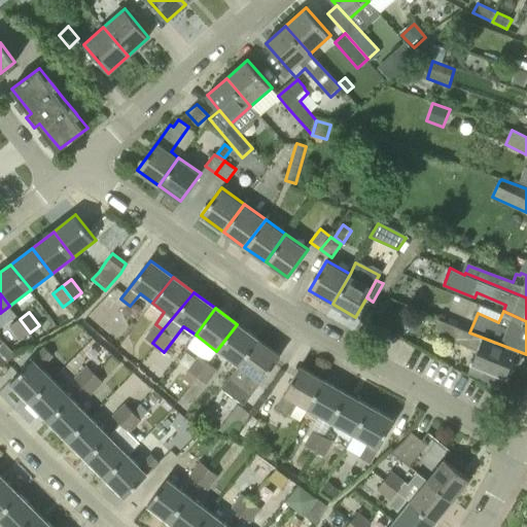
[(21,340),(30,332),(20,319),(10,326),(21,340)]
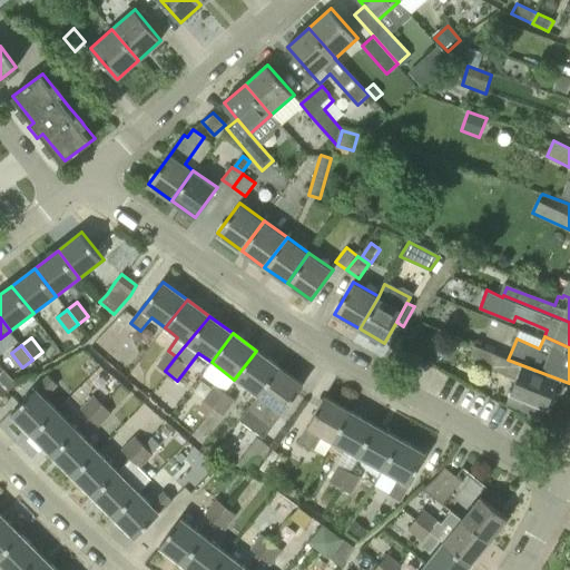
[(165,371),(176,356),(168,351),(158,365),(165,371)]
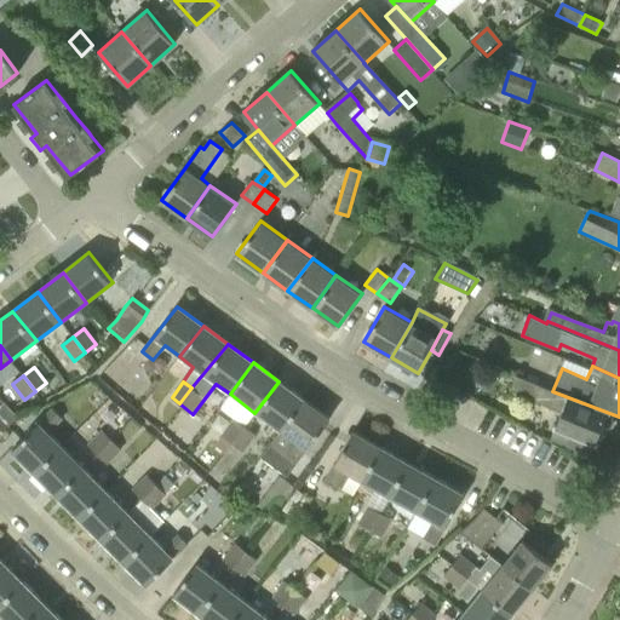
[(281,431),(303,400),(279,382),(254,413),(270,424),(281,431)]
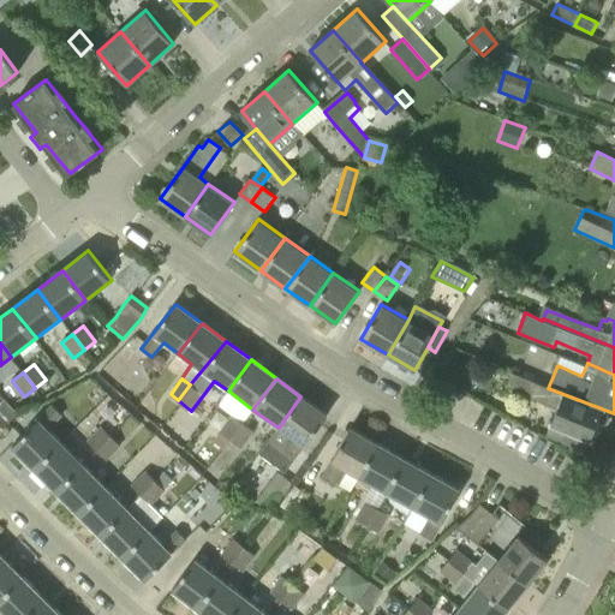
[(596,436),(601,423),(597,422),(599,416),(512,382),(508,389),(556,411),(545,435),(561,443),(583,455),(591,439),(592,435),(596,436)]
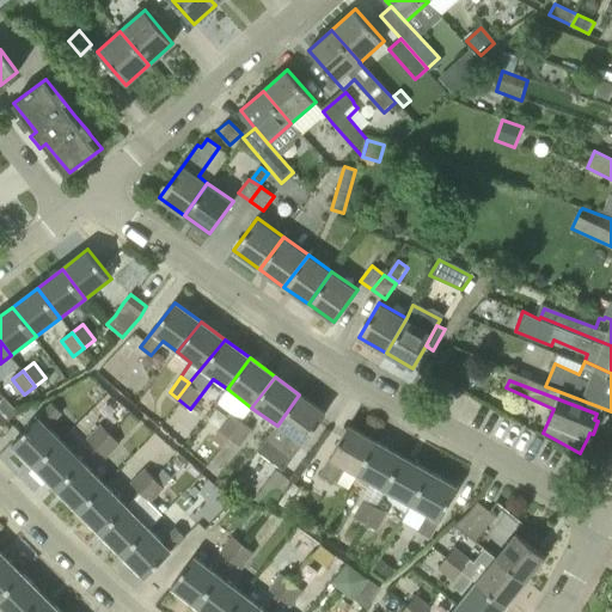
[(283,471),(325,414),(299,395),(277,426),(258,452),(283,471)]
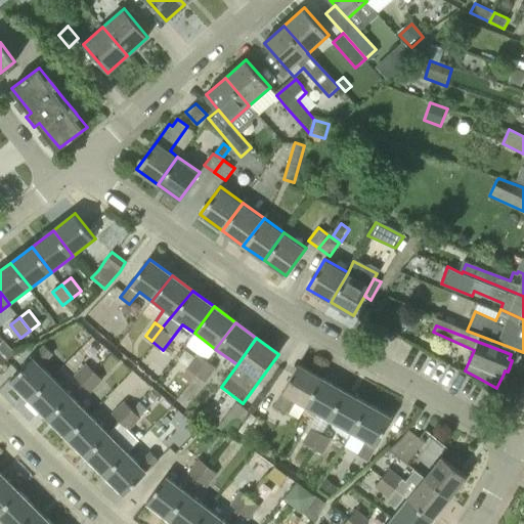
[(0,367),(15,352),(3,340),(0,343),(0,367)]
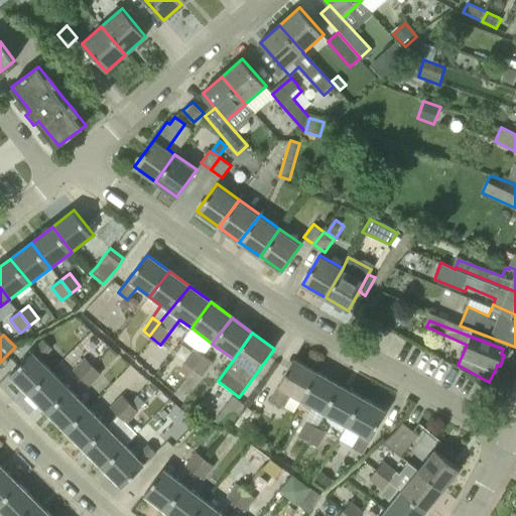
[(29,394),(52,371),(41,360),(51,348),(43,340),(10,375),(29,394)]
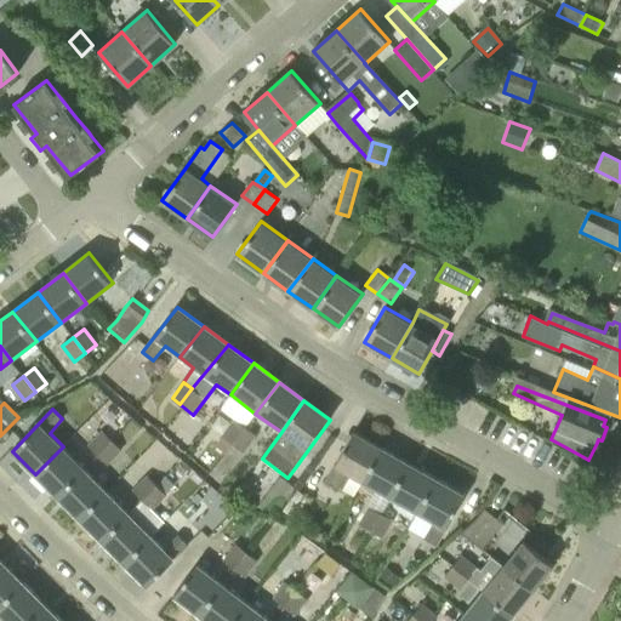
[(222,437),(233,444),(245,427),(234,420),(222,437)]
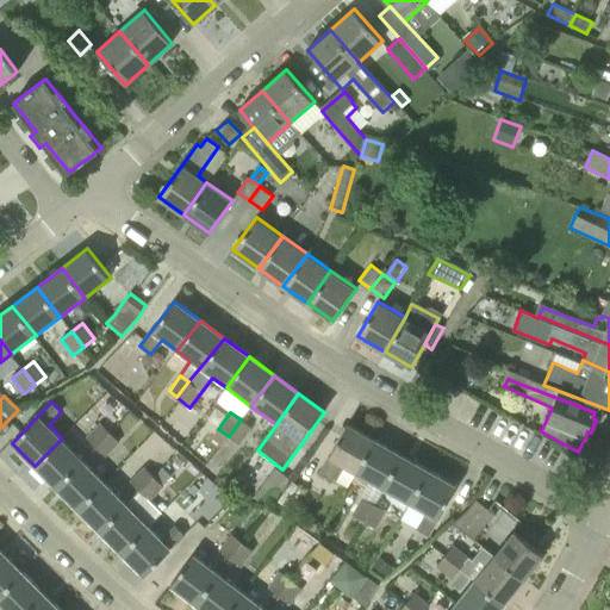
[(97,447),(111,434),(100,423),(87,437),(97,447)]
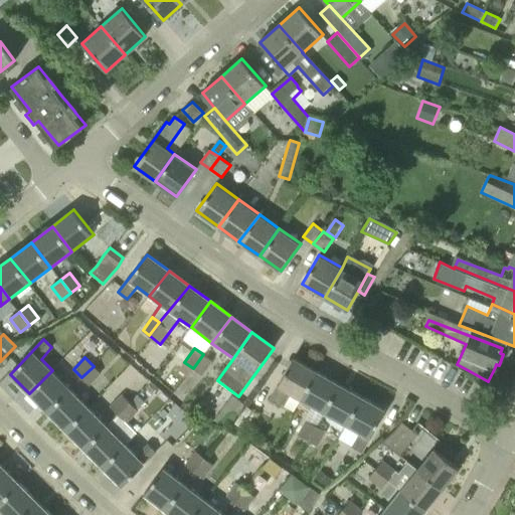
[(209,376),(217,365),(216,364),(207,357),(196,370),(202,375),(204,373),(209,376)]
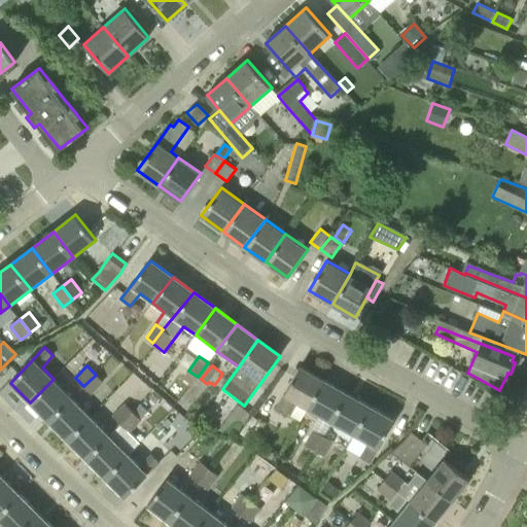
[(307,410),(317,394),(324,381),(300,366),(275,410),(289,418),(297,405),(307,410)]
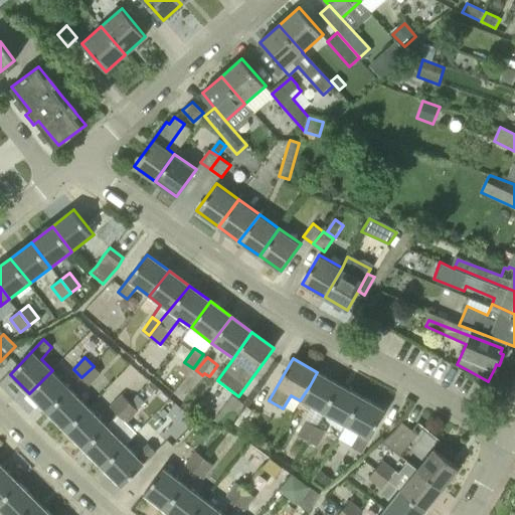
[(94,366),(81,377),(90,385),(102,374),(94,366)]
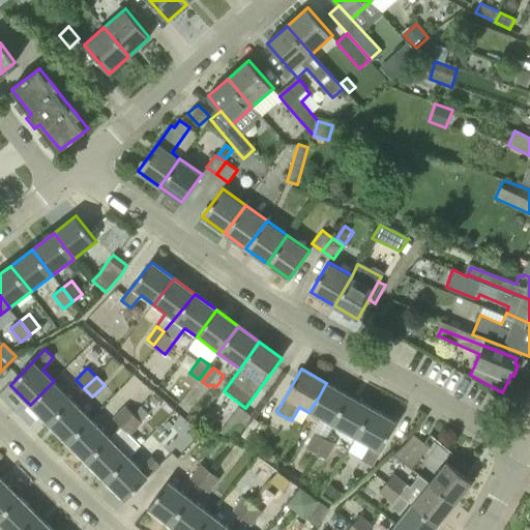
[(50,423),(72,400),(54,381),(30,405),(50,423)]
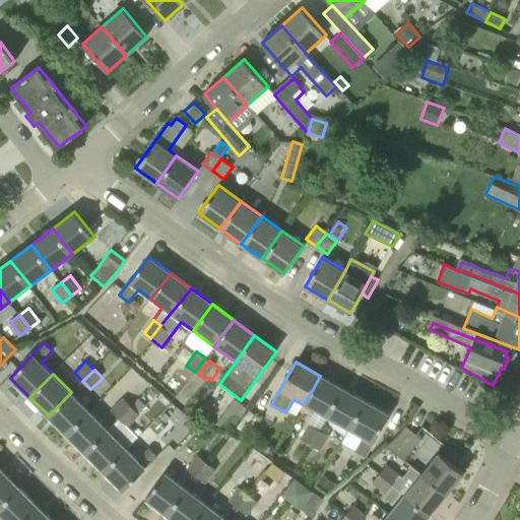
[(303,404),(315,411),(326,417),(342,388),(320,376),(313,389),(303,404)]
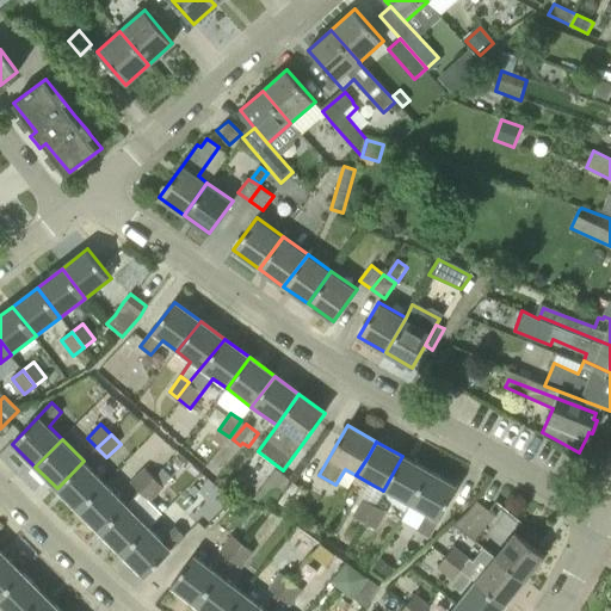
[(411,506),(430,471),(402,456),(383,491),(411,506)]
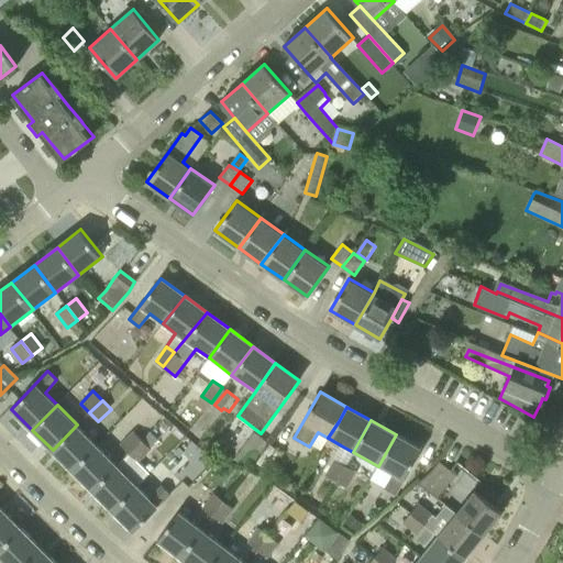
[(73,470),(97,445),(77,424),(53,450),(73,470)]
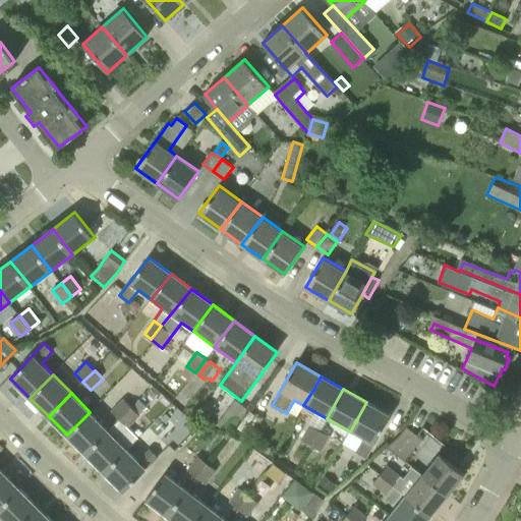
[(119,419),(131,407),(124,399),(112,413),(119,419)]
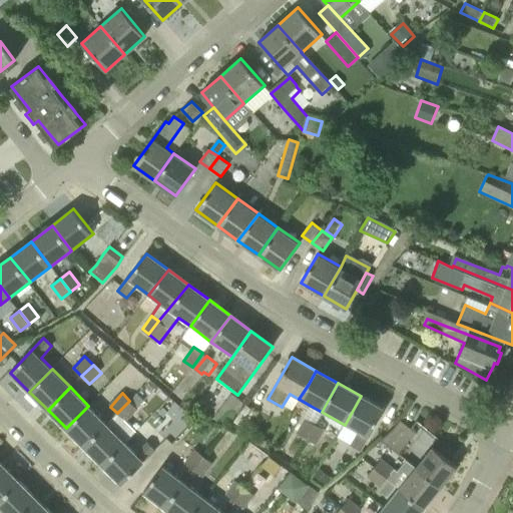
[(225,428),(243,403),(231,394),(213,418),(225,428)]
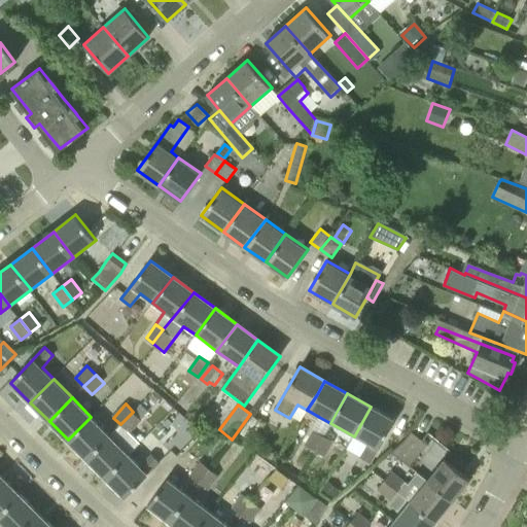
[(371,463),(394,420),(371,407),(354,436),(369,444),(360,457),(371,463)]
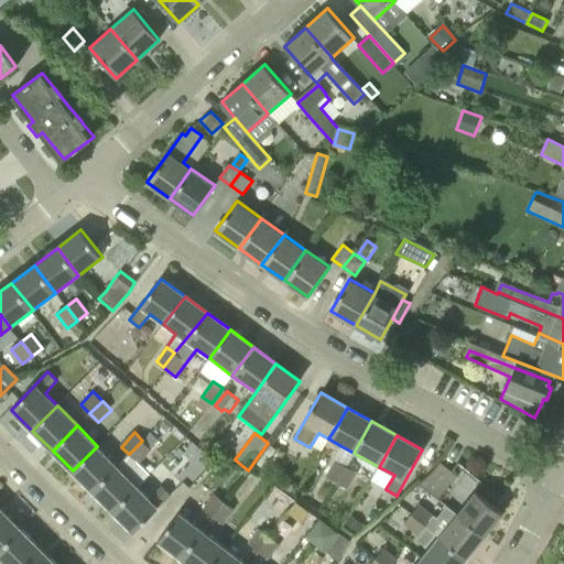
[(137,486),(127,475),(152,449),(142,441),(129,454),(117,466),(93,490),(112,510),(145,479),(144,478),(137,486)]
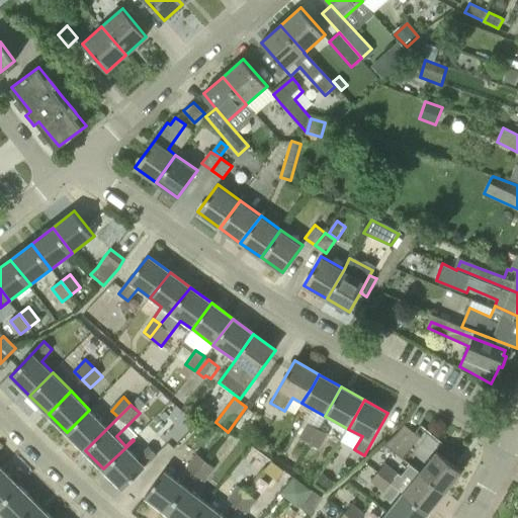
[(243,434),(257,416),(248,409),(235,427),(243,434)]
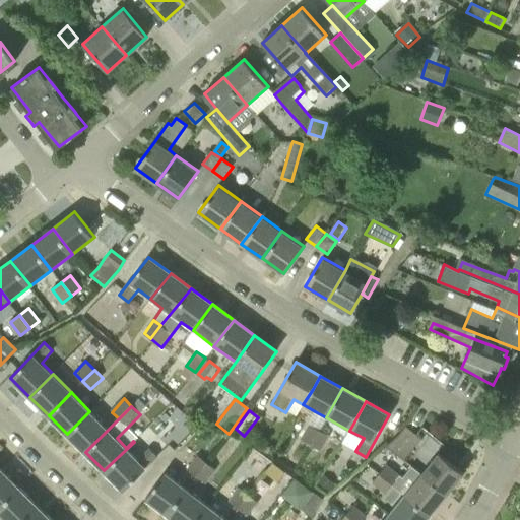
[(85,452),(108,430),(89,411),(67,434),(85,452)]
